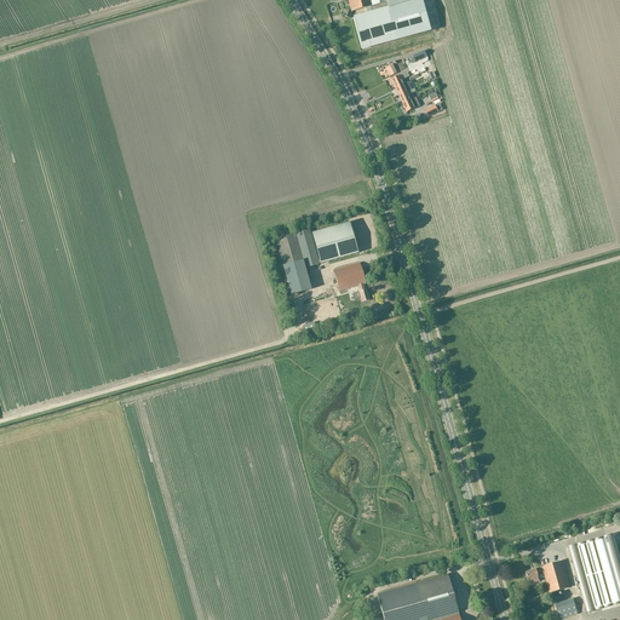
[(365,9),(369,7),(386,3),(385,0),(346,0),(351,12),(365,9)]
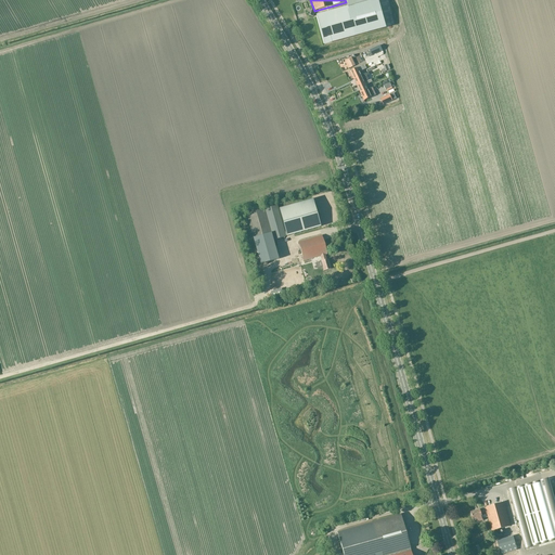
[(356,35),(386,26),(378,0),(362,0),(347,4),(356,35)]
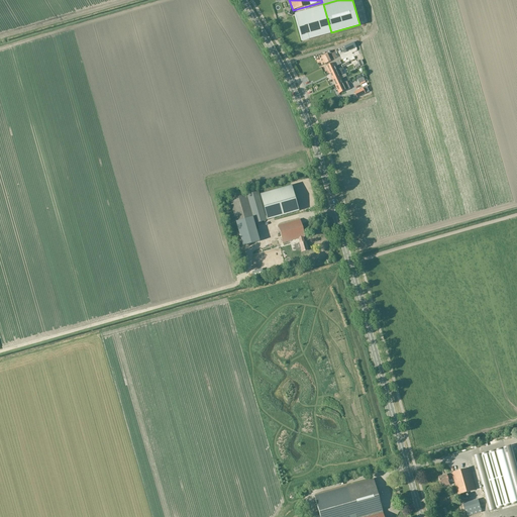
[(306,12),(294,16),(302,45),(327,38),(319,9),(310,11),(308,6),(304,7),(306,12)]
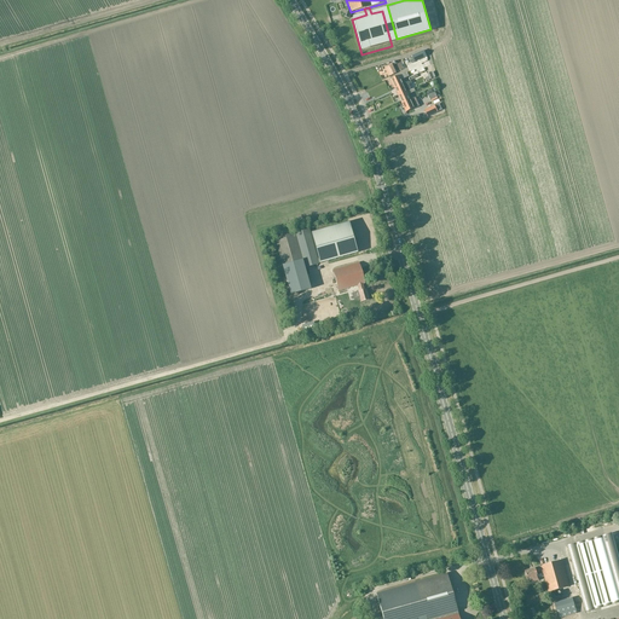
[(427,53),(424,55),(423,51),(412,56),(415,62),(428,56),(427,53)]
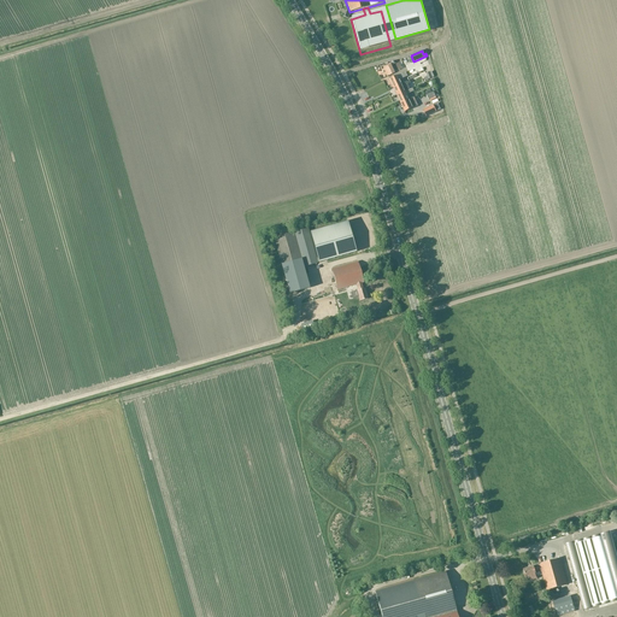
[(385,68),(389,76),(395,74),(392,65),(385,68)]
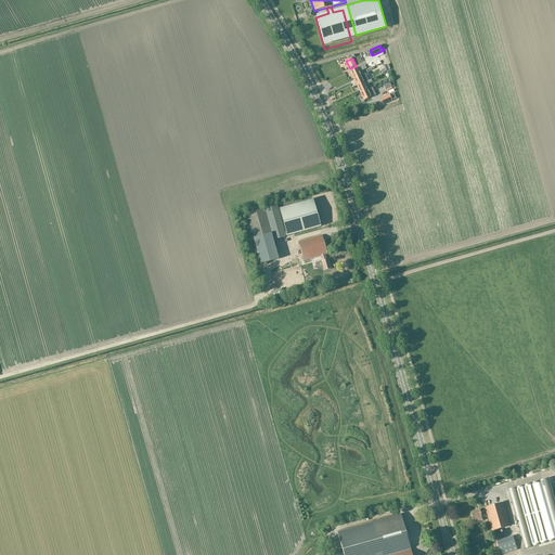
[(350,72),(353,79),(361,75),(368,73),(364,65),(350,72)]
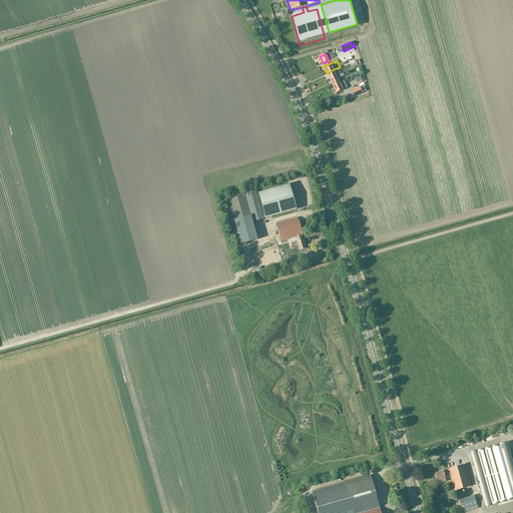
[(330,79),(337,76),(336,72),(342,69),(340,67),(334,69),(327,73),(330,79)]
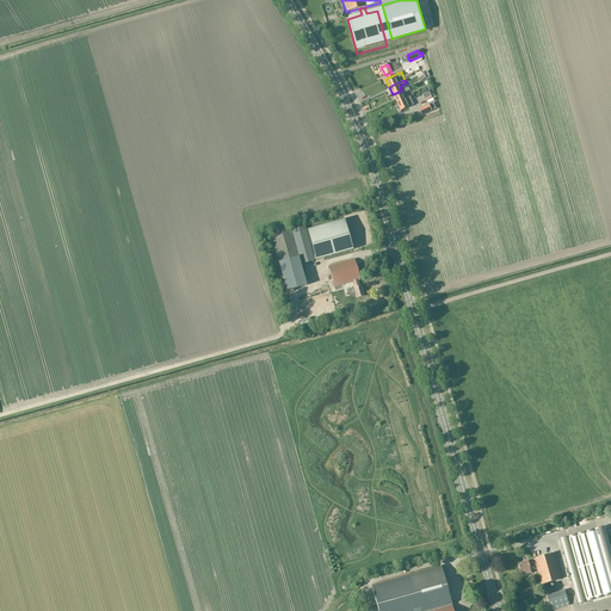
[(396,103),(405,99),(403,94),(411,91),(408,87),(401,91),(393,94),(396,103)]
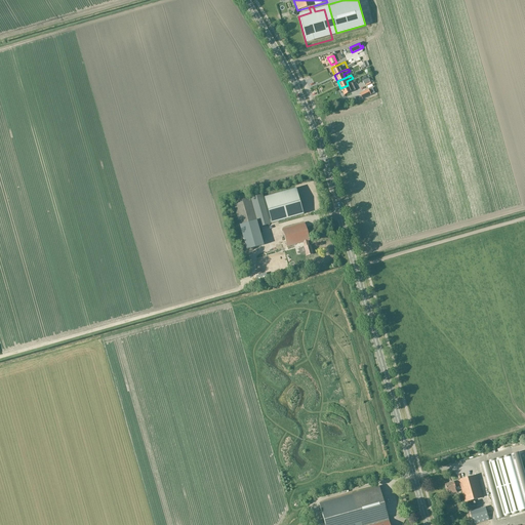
[(340,88),(344,95),(351,92),(356,90),(352,83),(348,85),(340,88)]
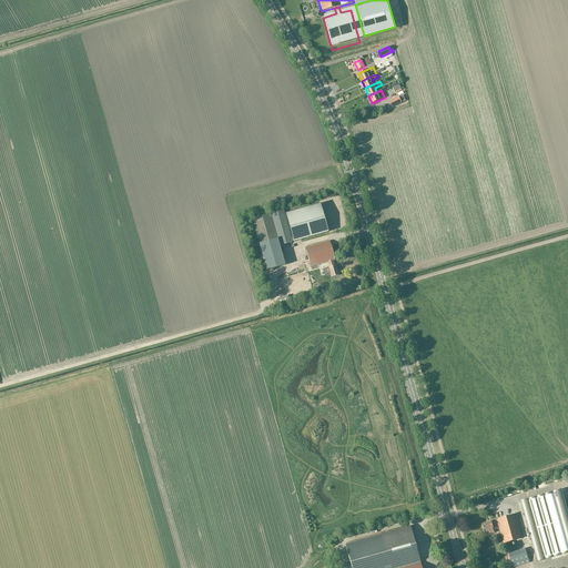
[(326,232),(318,204),(286,213),(294,242),(326,232)]
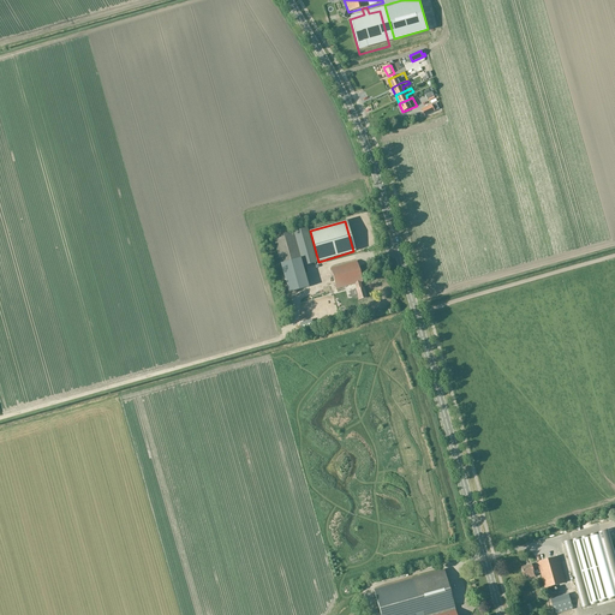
[(316,262),(306,228),(273,238),(280,263),(285,278),(296,274),(292,261),(300,258),(302,267),(316,262)]
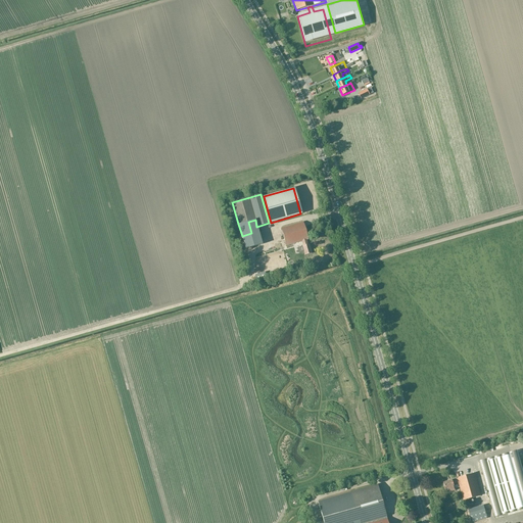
[(302,222),(281,228),(286,246),(301,241),(303,246),(297,248),(299,253),(303,251),(304,255),(312,253),(308,244),(307,245),(306,240),(307,240),(302,222)]
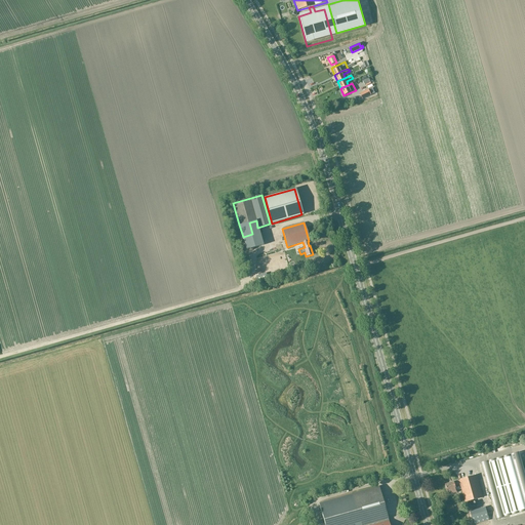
[(497,519),(524,511),(524,474),(519,453),(481,463),(497,519)]
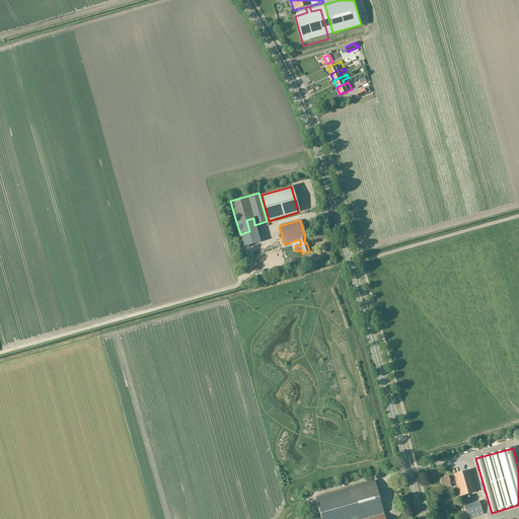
[(450,482),(455,480),(460,497),(477,492),(471,469),(454,474),(448,475),(449,476),(440,478),(442,486),(446,485),(447,488),(452,487),(450,482)]
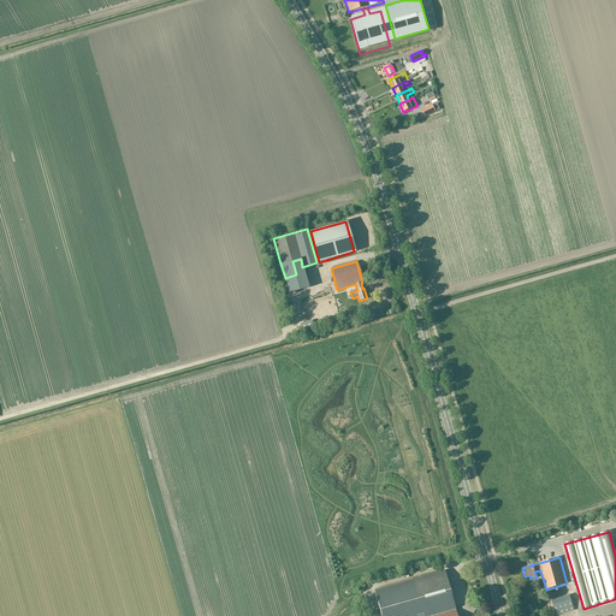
[(456,615),(454,609),(455,608),(455,605),(454,606),(443,569),(373,588),(380,615),(456,615)]
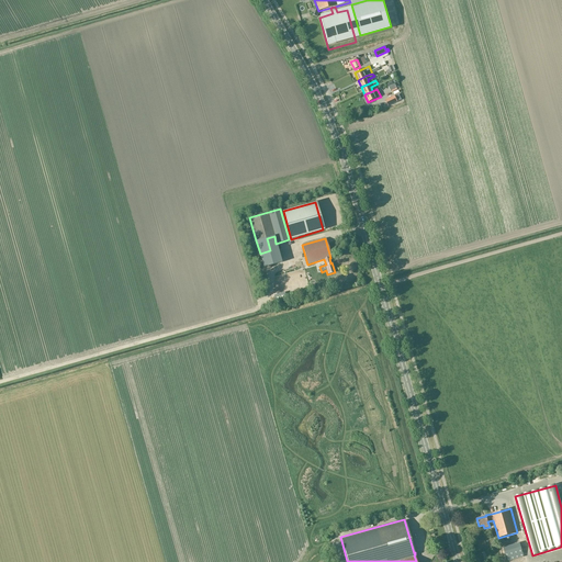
[(507,561),(524,557),(519,542),(503,547),(507,561)]
